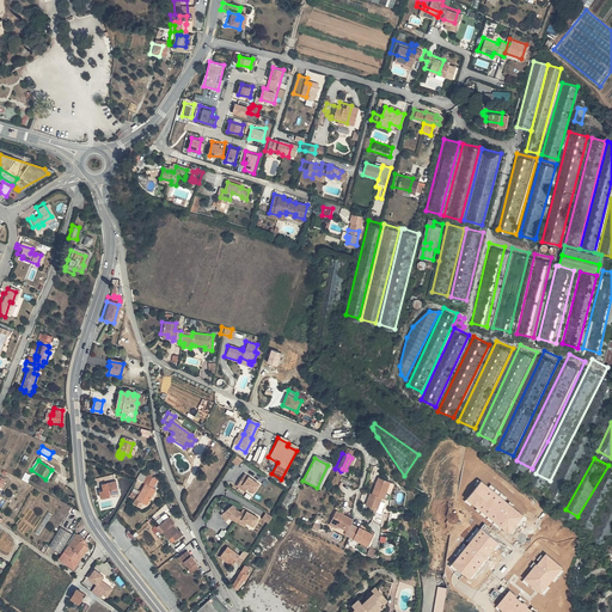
[(611,466),(609,465),(577,516),(576,520),(591,528),(611,491),(611,466)]
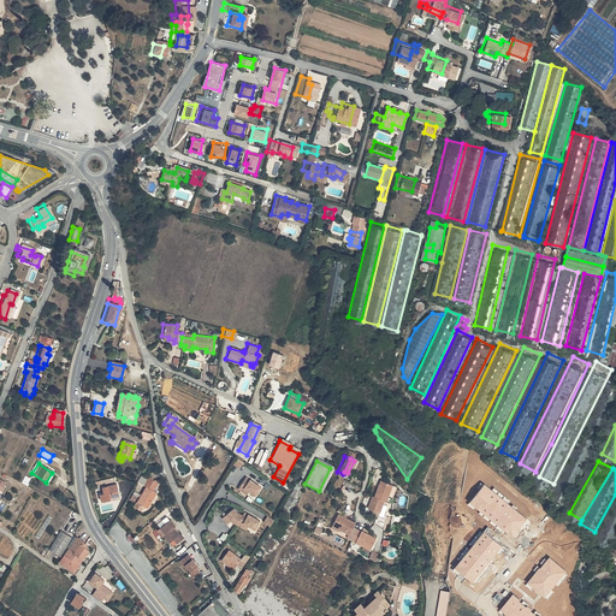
[(154,493),(158,487),(157,485),(149,479),(141,475),(136,484),(143,487),(146,489),(134,510),(140,515),(143,508),(147,511),(157,496),(154,493)]
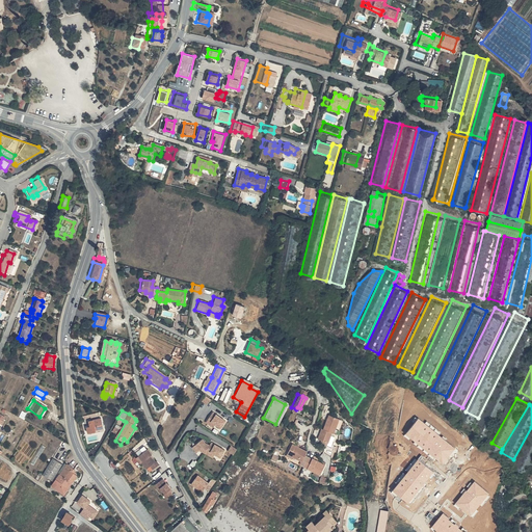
[(219,429),(224,422),(212,413),(207,420),(214,425),(219,429)]
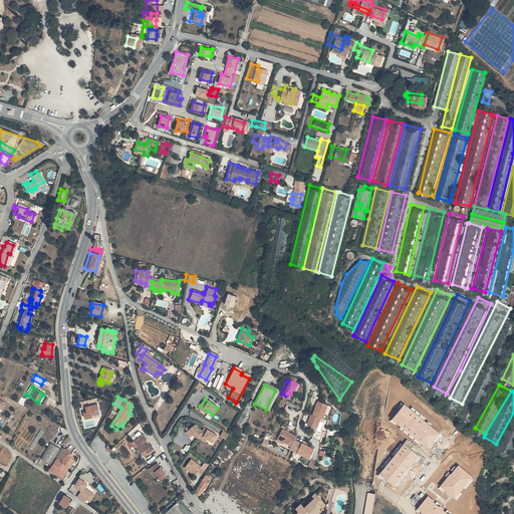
[(309,425),(318,401),(317,401),(311,414),(309,413),(309,414),(305,423),(309,425)]
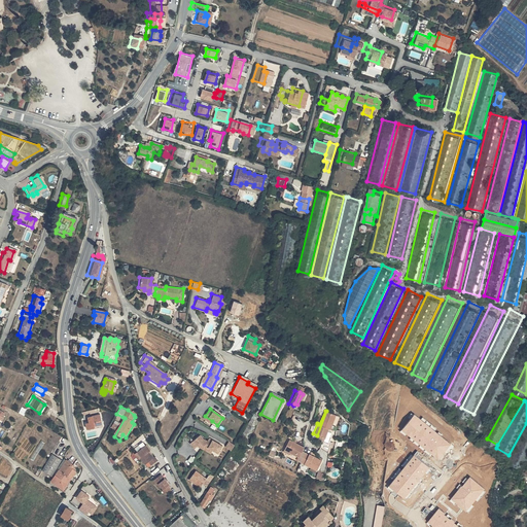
[(335,414),(326,411),(317,435),(323,438),(326,431),(327,428),(329,429),(334,419),(335,414)]
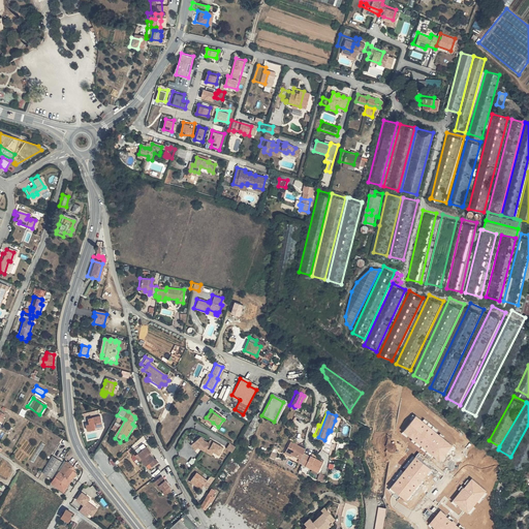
[(444,462),(456,446),(415,415),(404,431),(444,462)]
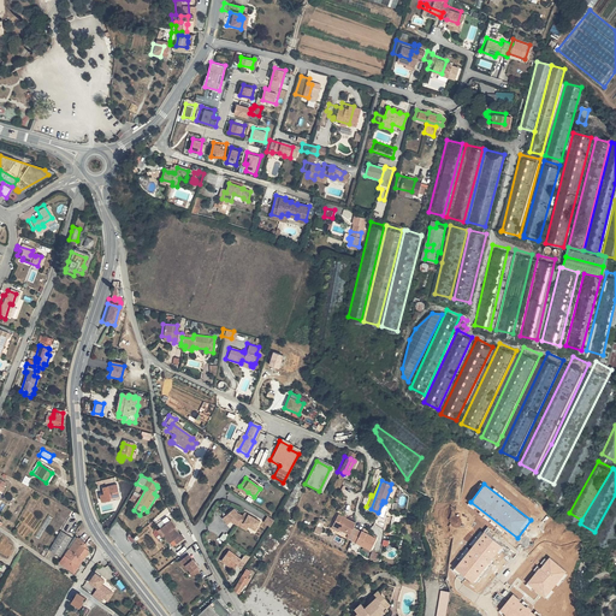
[(118,498),(114,486),(101,490),(102,496),(99,497),(101,504),(110,502),(110,501),(118,498)]
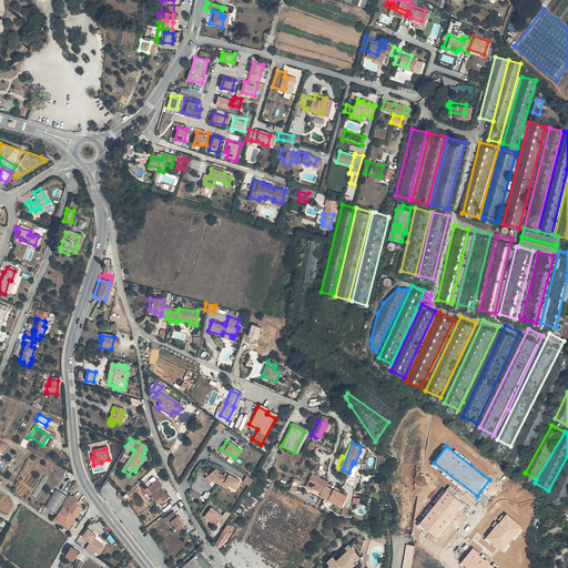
[(229,454),(221,448),(219,452),(226,457),(229,454)]
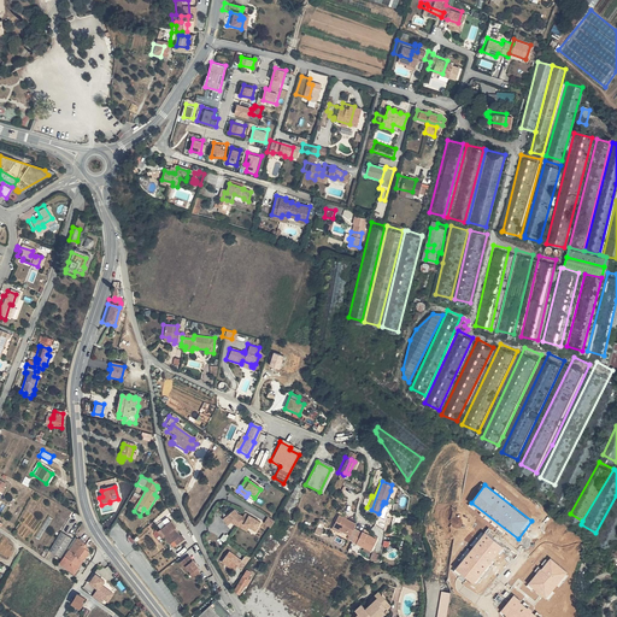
[(616,535),(616,500),(595,536),(610,546),(616,535)]
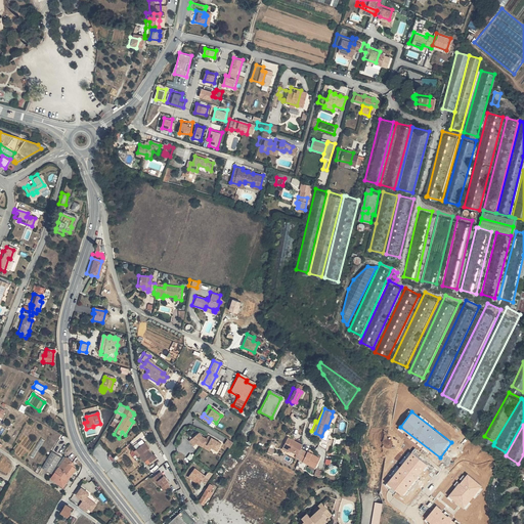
[(214,451),(218,444),(205,436),(204,439),(200,437),(194,433),(188,439),(193,443),(199,446),(201,443),(209,448),(214,451)]
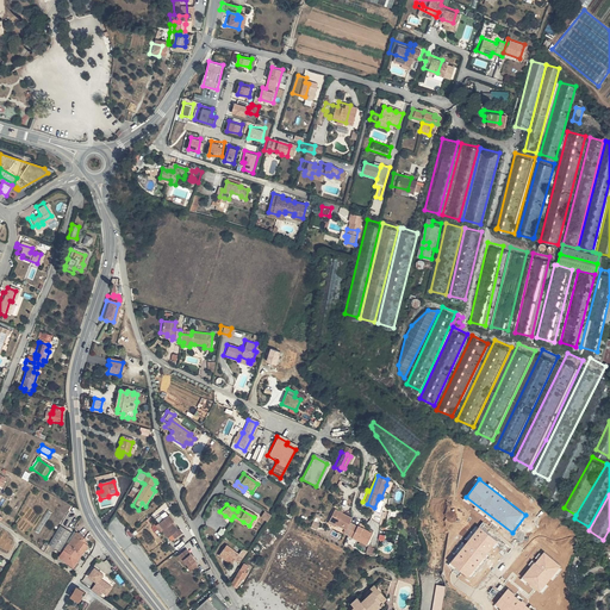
[(346,533),(355,537),(360,526),(355,523),(355,524),(350,522),(348,521),(349,515),(332,508),(327,517),(334,521),(344,527),(342,531),(346,533)]
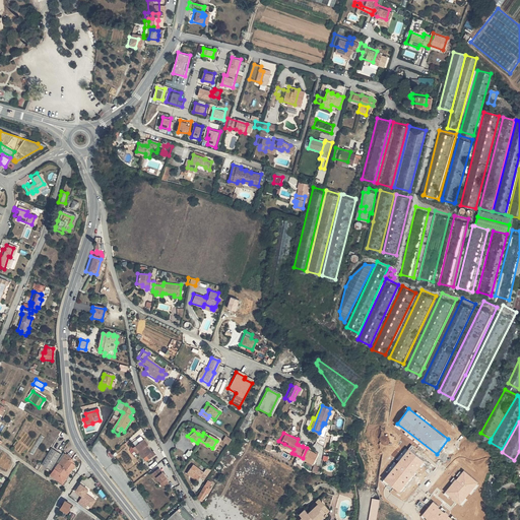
[(226,435),(223,440),(229,443),(232,438),(226,435)]
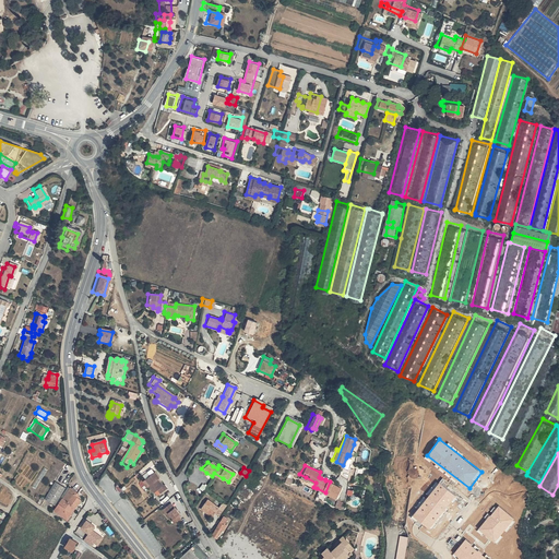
[(154,479),(146,487),(151,492),(150,494),(150,495),(155,500),(159,497),(162,500),(168,495),(165,491),(164,492),(158,486),(159,485),(154,479)]
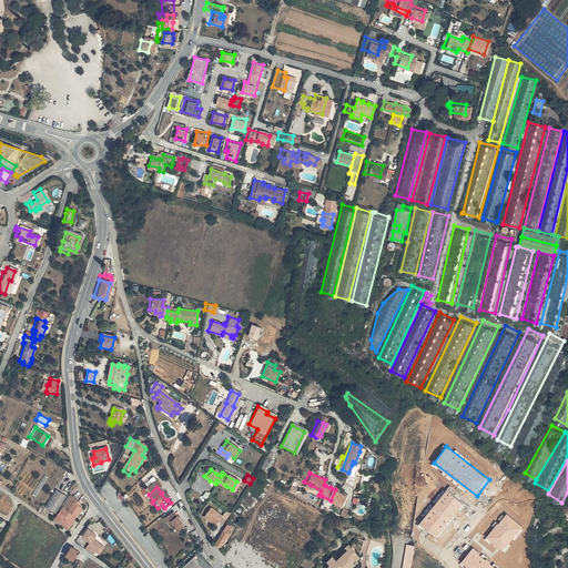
[(68,495),(58,489),(47,508),(57,514),(68,495)]
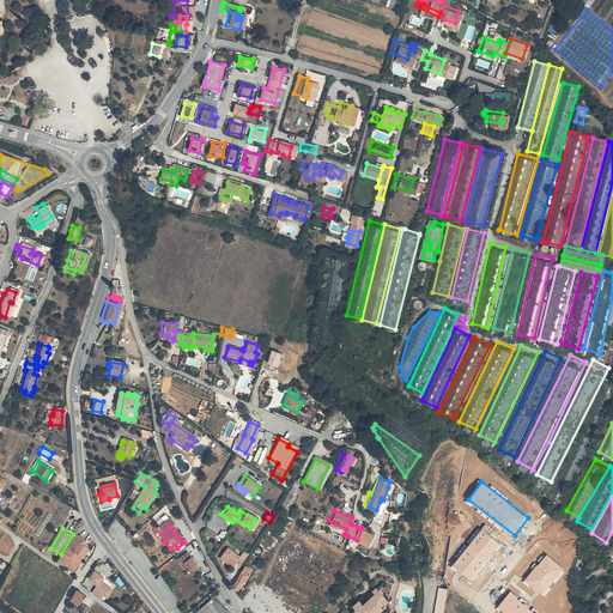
[(362,528),(357,540),(366,545),(371,534),(366,530),(362,528)]
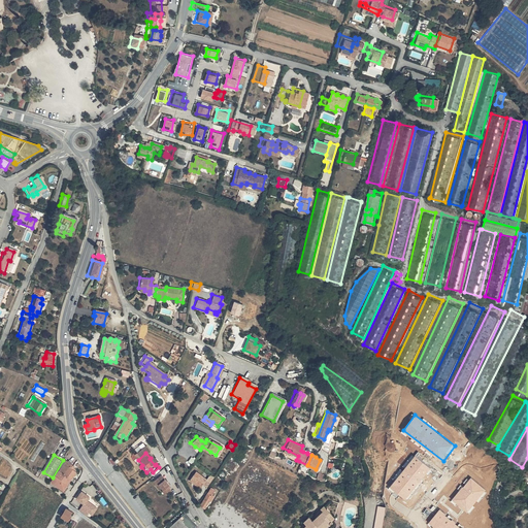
[(60,471),(59,472),(71,482),(78,472),(73,469),(75,466),(68,460),(60,471)]
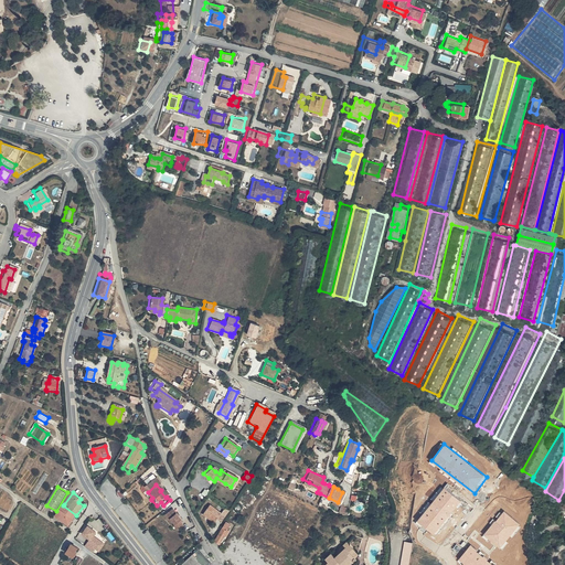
[(224,514),(210,503),(202,513),(213,522),(217,518),(220,520),(224,514)]
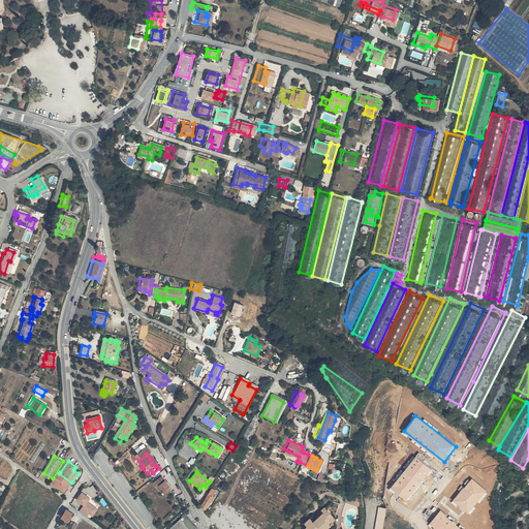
[(71,483),(59,473),(53,484),(64,493),(71,483)]
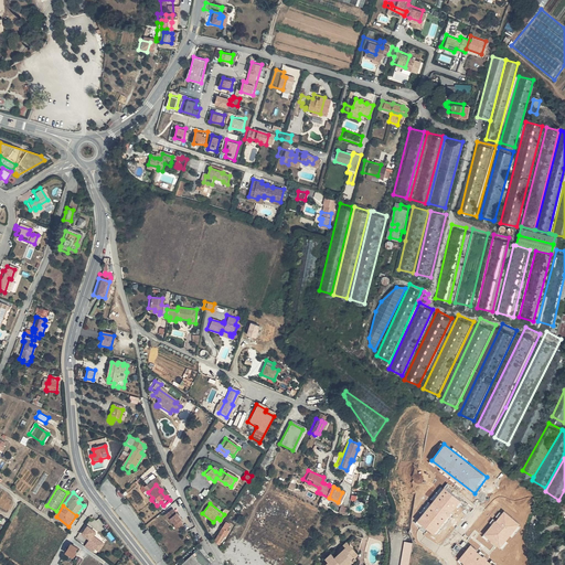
[(501,546),(521,523),(505,510),(486,534),(501,546)]
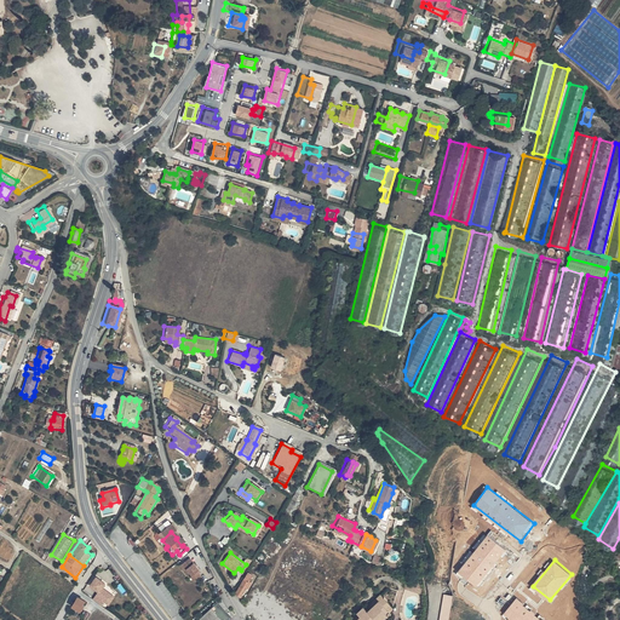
[(202,577),(193,564),(184,572),(188,578),(190,577),(193,579),(196,583),(194,584),(197,587),(205,581),(201,578),(202,577)]
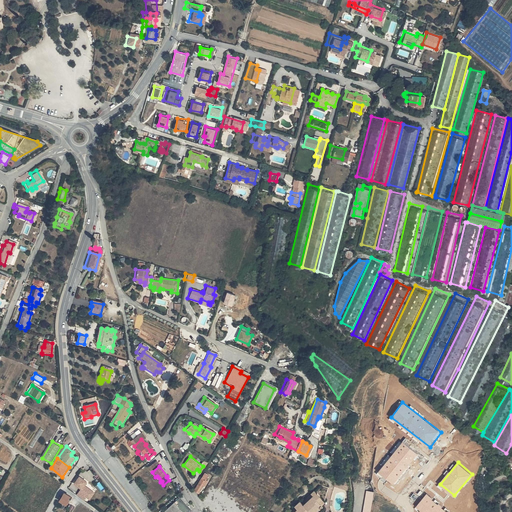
[(87,483),(79,478),(74,485),(81,490),(77,496),(85,501),(87,499),(91,492),(84,487),(87,483)]
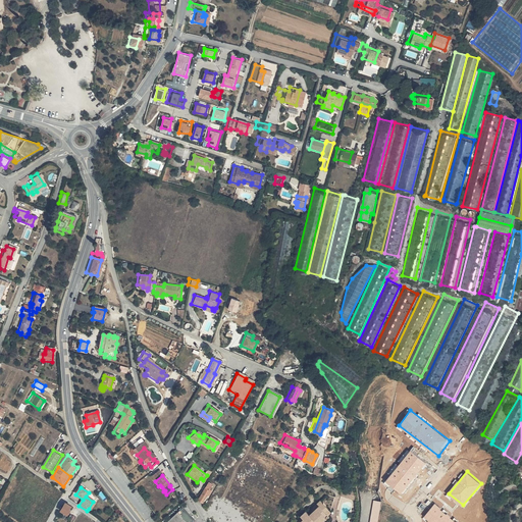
[(201,502),(206,493),(202,490),(197,499),(201,502)]
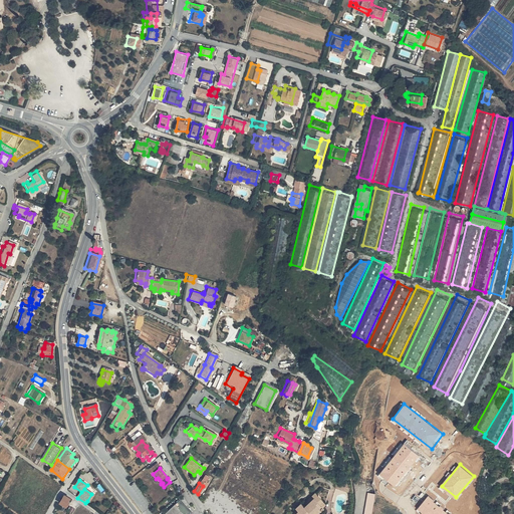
[(88,484),(86,486),(95,493),(97,490),(88,484)]
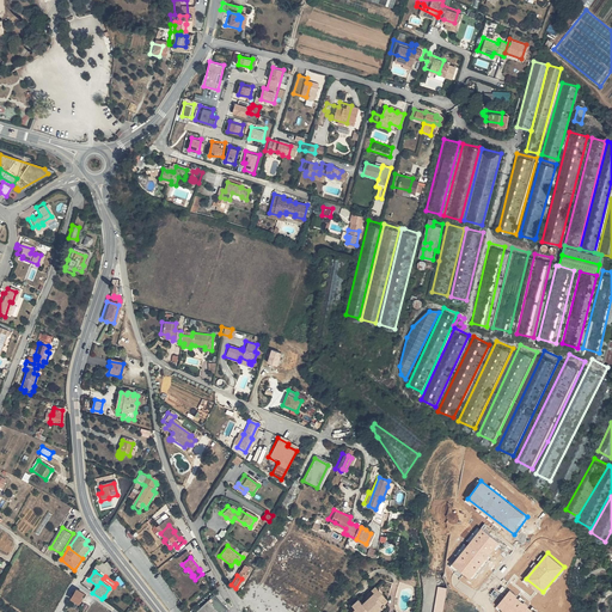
[(444,611),(447,587),(438,586),(434,611),(444,611)]
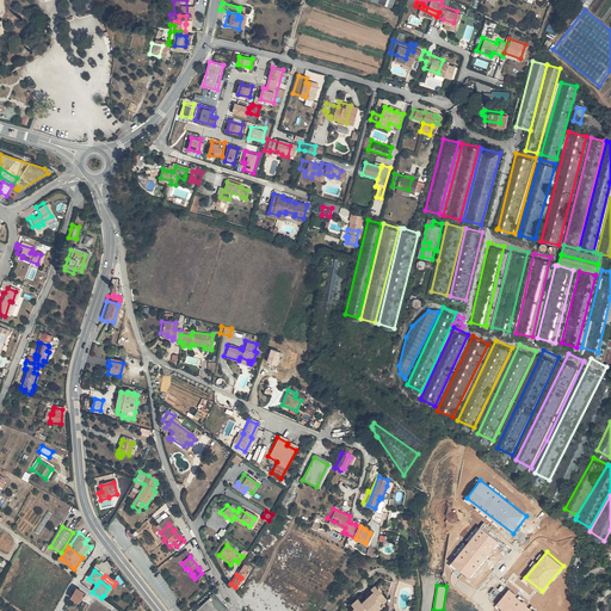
[(343,610),(376,610),(389,599),(388,599),(392,591),(389,590),(386,597),(376,586),(343,610)]
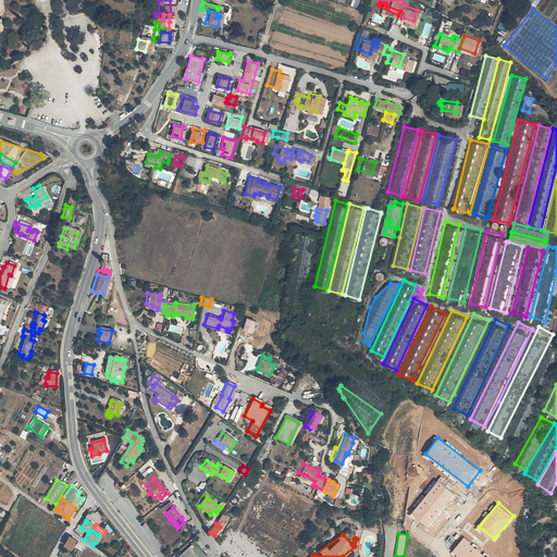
[(487,556),(471,543),(471,542),(465,536),(452,553),(457,556),(490,556),(489,556),(487,556)]
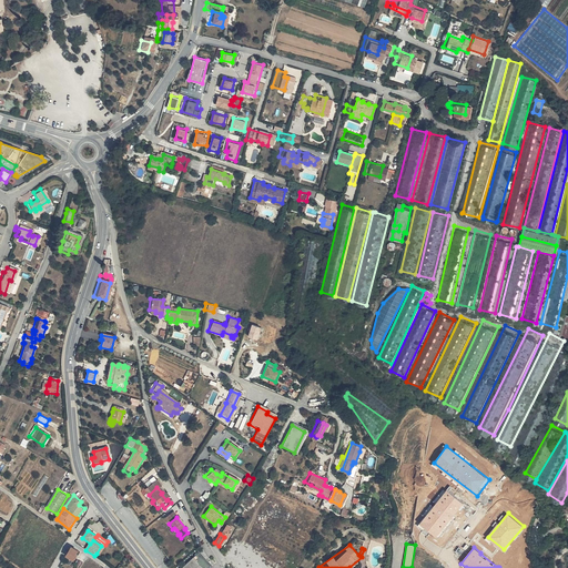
[(72,550),(67,558),(74,563),(77,558),(79,559),(80,555),(78,554),(72,550)]
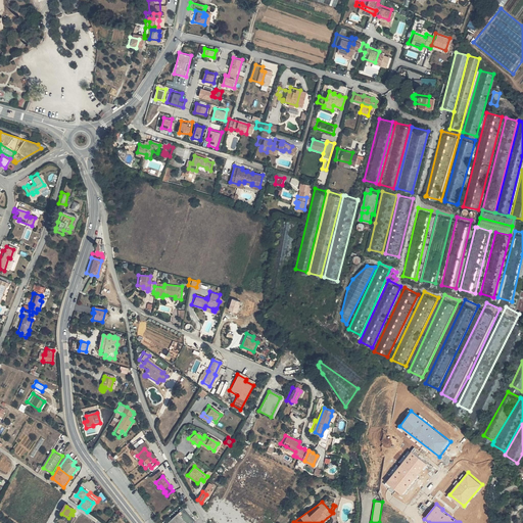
[(190,522),(179,511),(170,520),(169,522),(190,522)]
